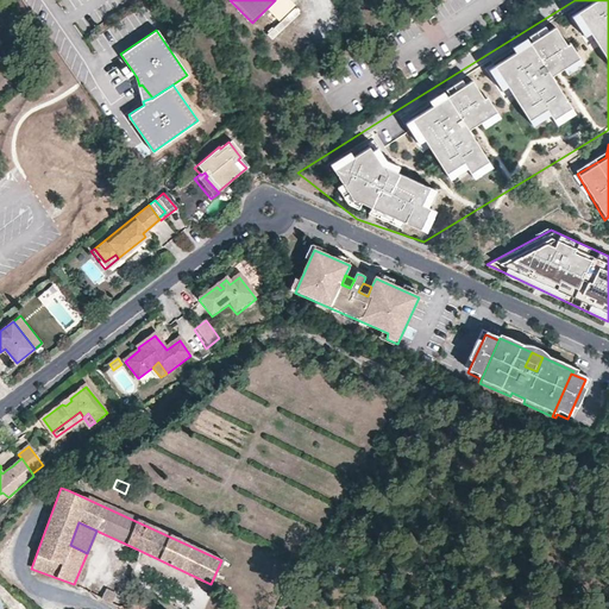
[(136,603),(138,608),(148,608),(151,607),(145,595),(144,594),(142,592),(139,594),(135,594),(131,573),(118,576),(121,595),(126,594),(129,606),(136,603)]
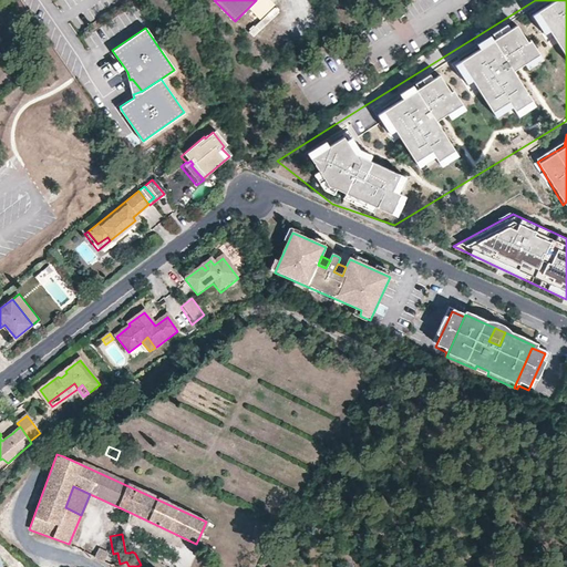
[(94,557),(104,563),(107,553),(99,548),(94,557)]
